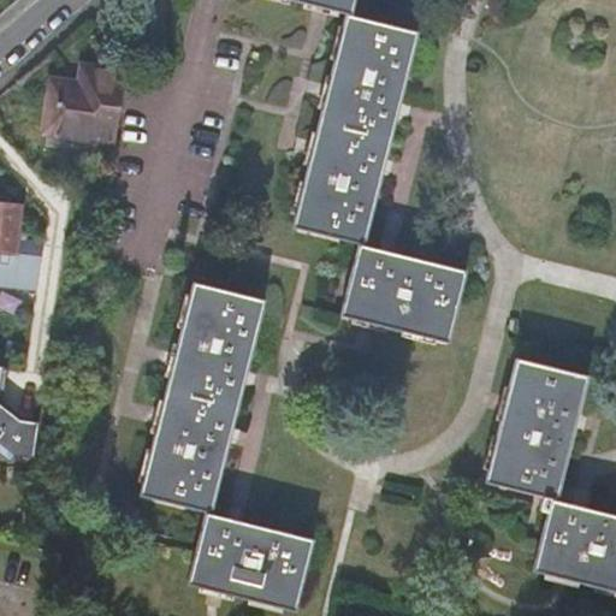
[(280,0),(347,17),(292,230),(359,246),(341,318),(450,344),(468,272),(365,247),(419,34),(351,17),(355,0),(280,0)]
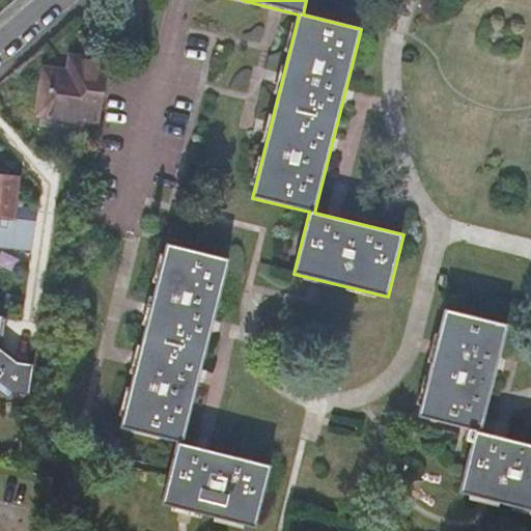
[(86,122),(99,62),(72,58),(70,74),(46,71),(39,116),(86,122)]
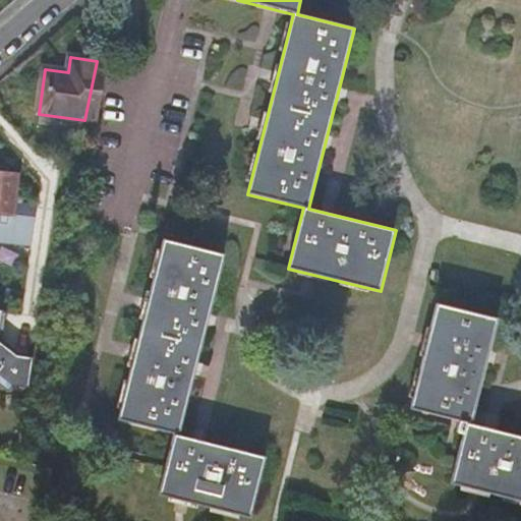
[(108,62),(97,61),(84,120),(99,122),(108,62)]
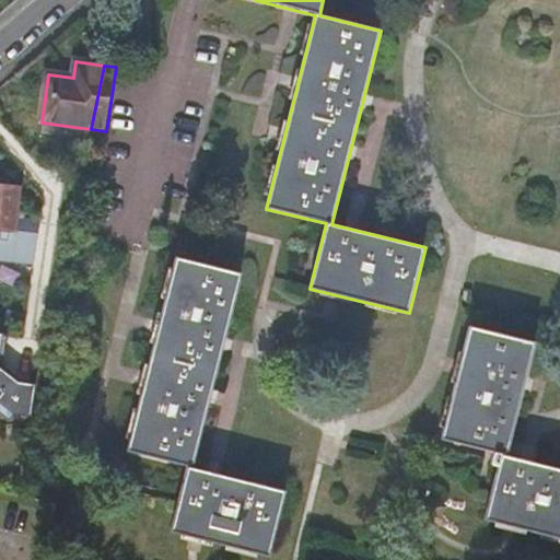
[(21,188),(0,186),(0,230),(16,232),(21,188)]
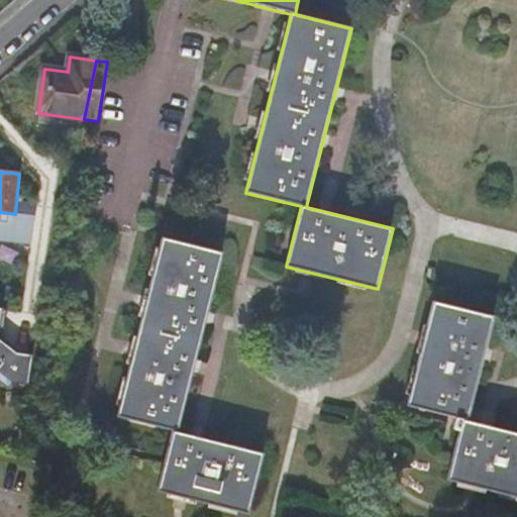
[(178,432),(223,253),(163,238),(117,417),(173,431),(158,492),(248,513),(264,453),(178,432)]
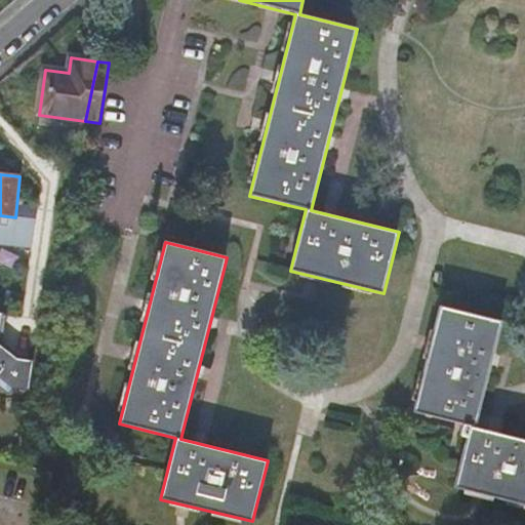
[(524,439),(474,427),(500,322),(440,307),(413,411),(463,425),(460,436),(467,437),(454,487),(524,505),(524,439)]
